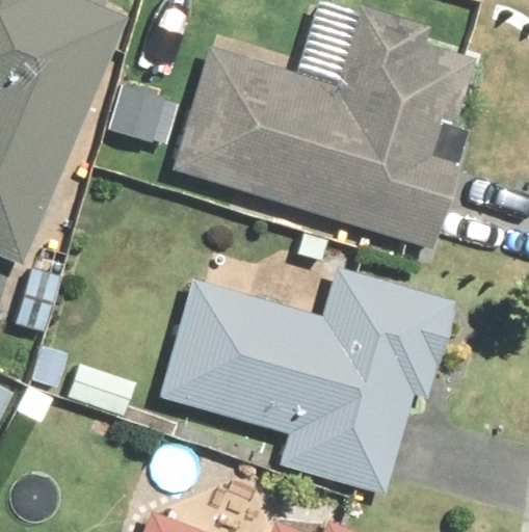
[(0,0),(0,253),(24,263),(128,18),(85,0),(0,0)]
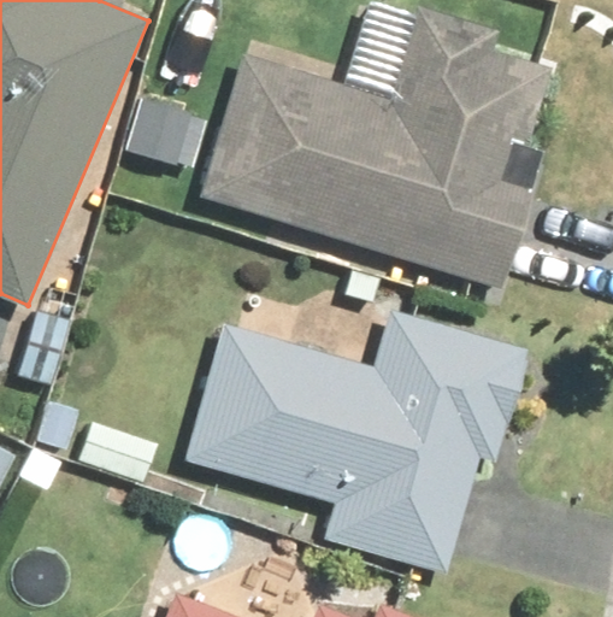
[(242,54),(198,195),(501,291),(547,148),(528,142),(549,71),(488,52),(494,33),(419,10),(390,101),(242,54)]
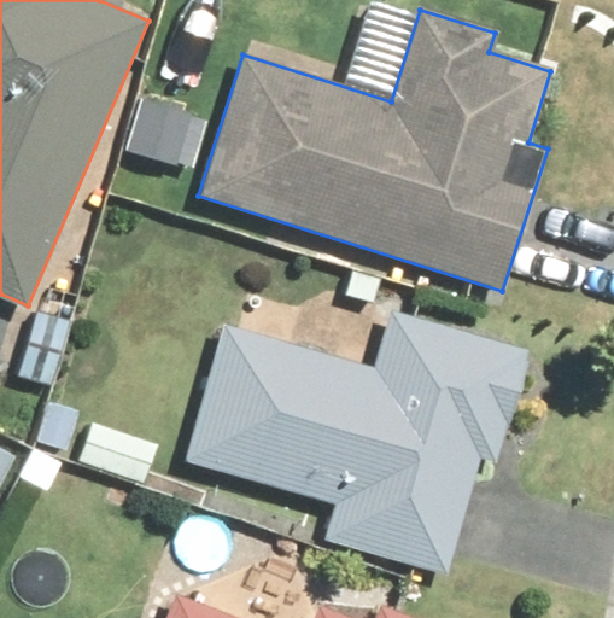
[(141,95),(126,151),(179,165),(180,162),(196,167),(208,122),(194,117),(197,111),(141,95)]
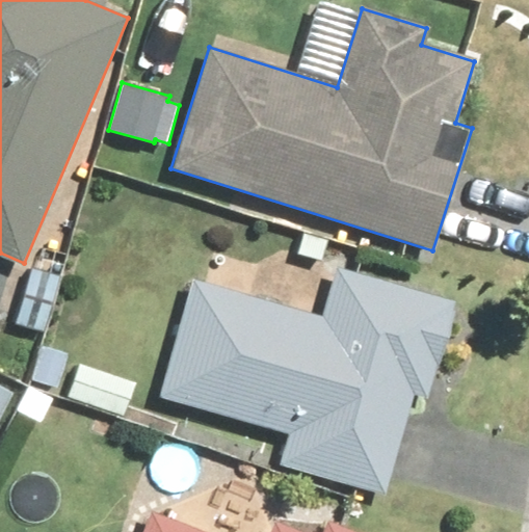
[(192,280),(159,396),(288,432),(279,466),(387,496),(415,397),(427,400),(455,302),(337,269),(323,317),(192,280)]
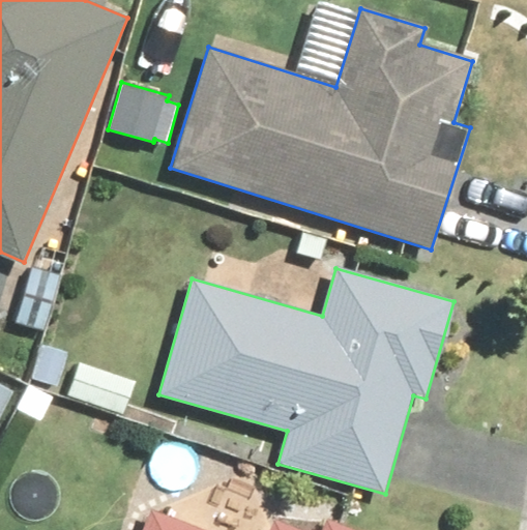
[(68,288),(31,271),(11,317),(49,332),(68,288)]
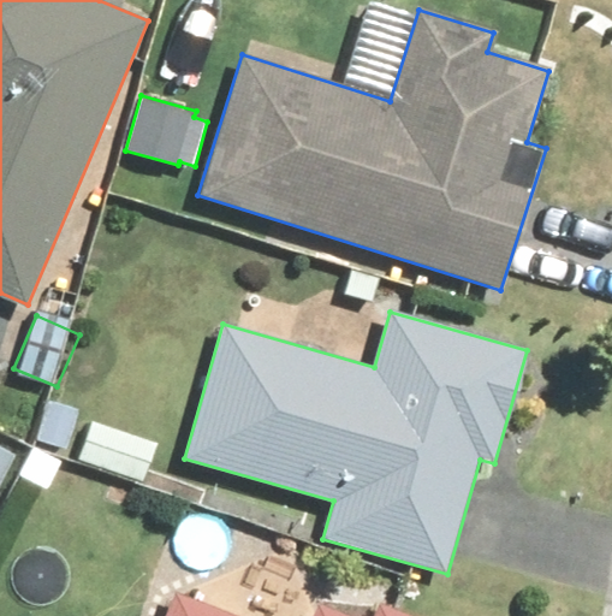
[(159,445),(95,422),(81,465),(144,487),(159,445)]
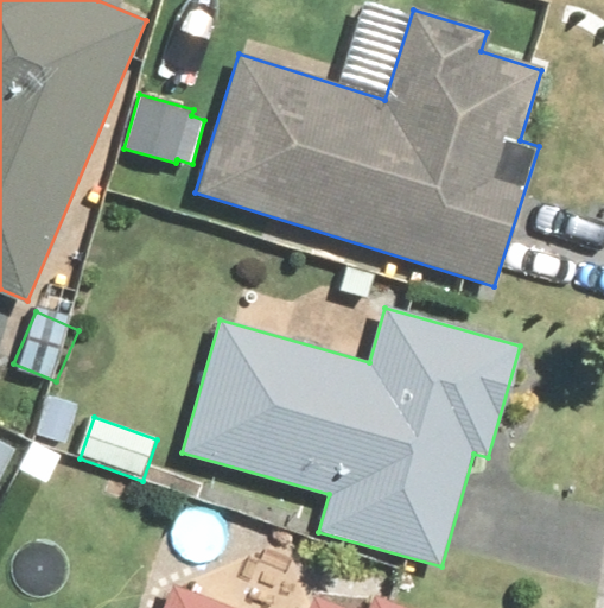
[(0,489),(20,444),(0,435),(0,489)]
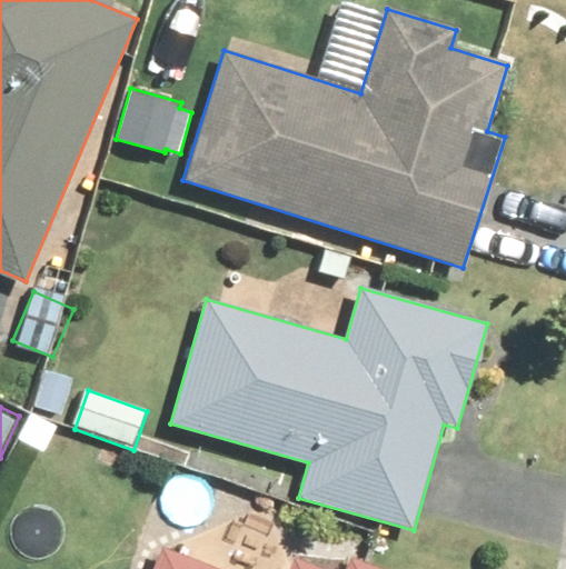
[(152,568),(379,568),(351,558),(347,568),(325,568),(295,557),(289,568),(221,568),(161,546),(152,568)]
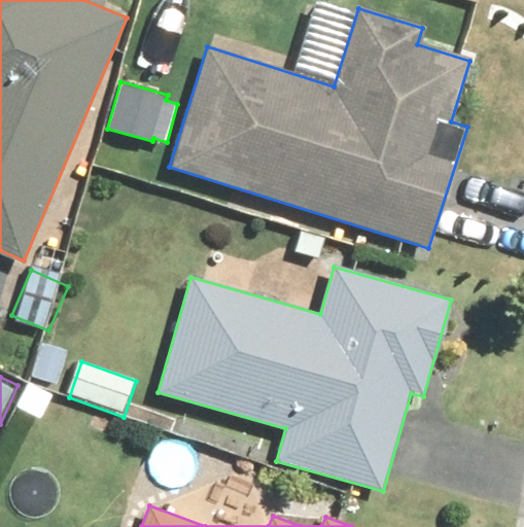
All buildings are outlined.
